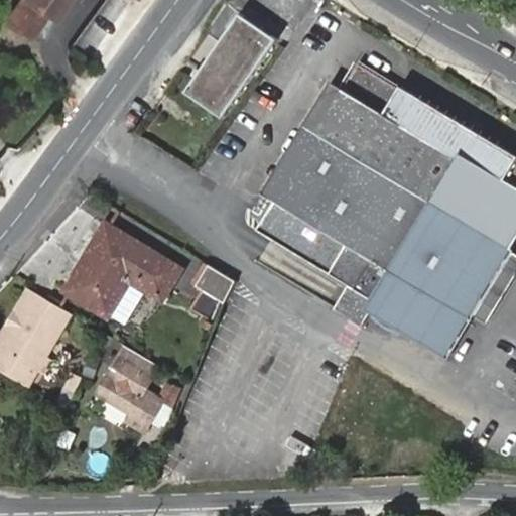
[(22,0),(8,22),(31,37),(47,14),(54,17),(66,0),(22,0)]
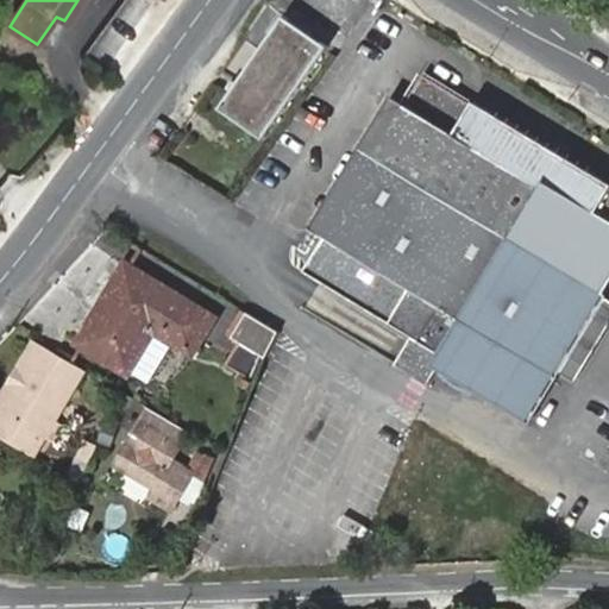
[(55,33),(64,20),(56,17),(48,29),(55,33)]
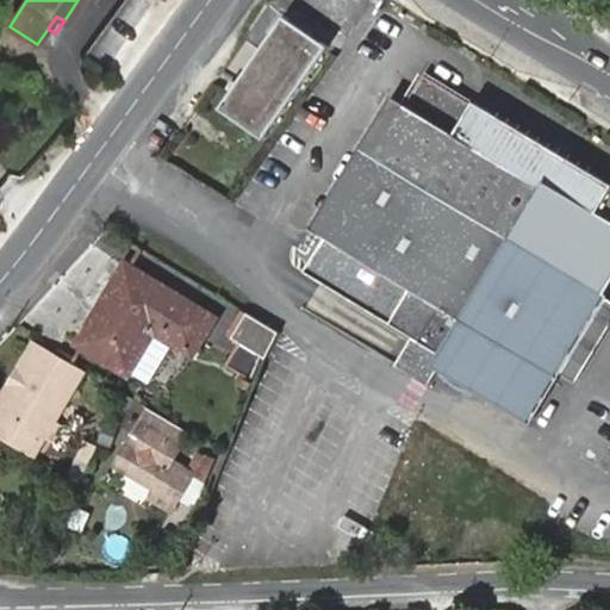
[(262,138),(328,45),(285,17),(230,97),(221,109),(262,138)]
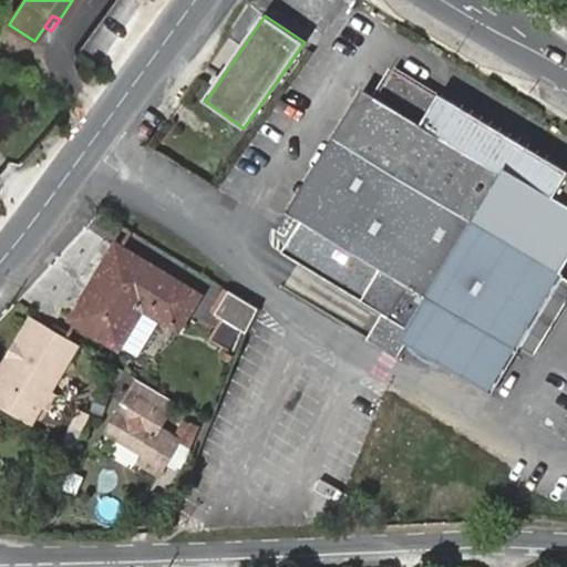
[(412,342),(490,391),(522,339),(547,299),(564,271),(566,266),(566,167),(399,68),(286,256),(389,319),(385,326),(403,337),(412,342)]
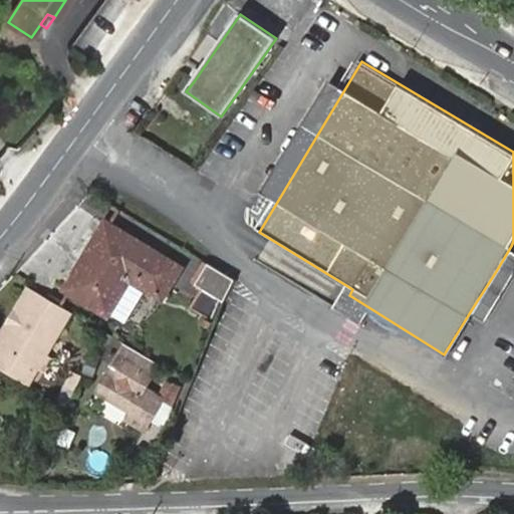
[(162,296),(179,268),(108,225),(69,287),(108,312),(132,277),(162,296)]
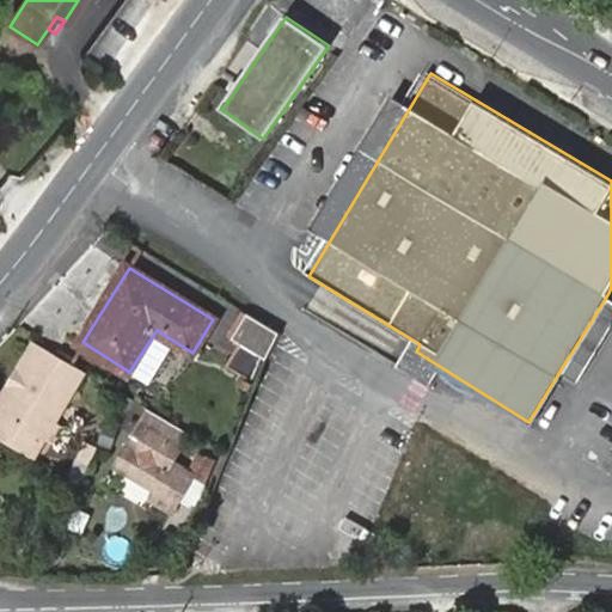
[(611,295),(609,293),(591,323),(563,366),(581,378),(611,328),(611,295)]
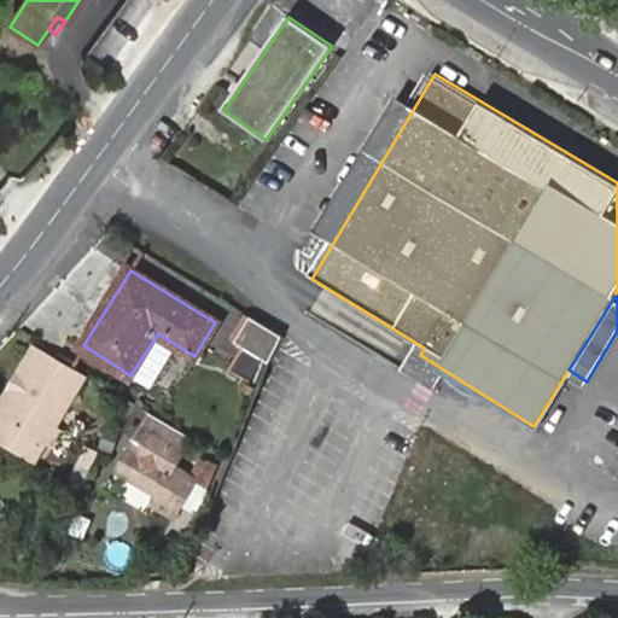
[(238,342),(270,362),(284,334),(252,316),(238,342)]
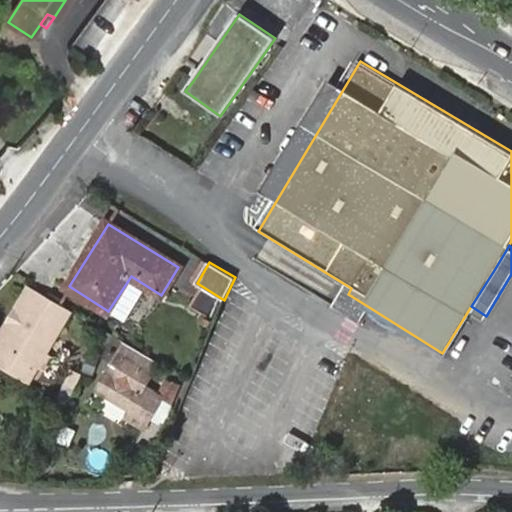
[(0,335),(0,342),(3,345),(36,289),(31,286),(0,335)]
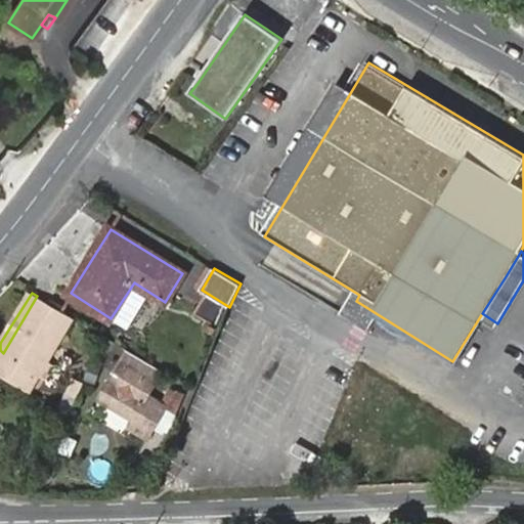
[(3,353),(0,356),(0,375),(31,394),(75,318),(37,296),(3,353)]
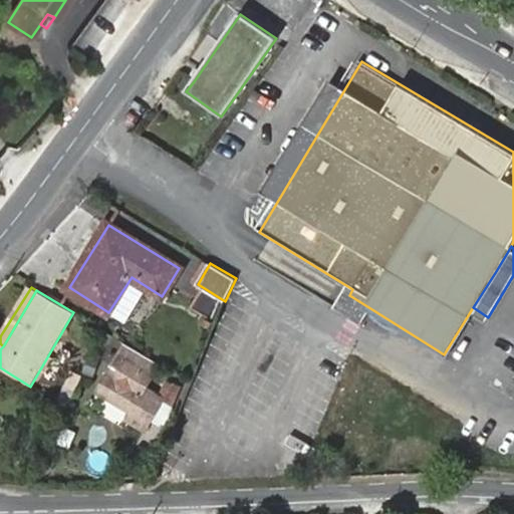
[(349,295),(338,312),(354,322),(365,305),(349,295)]
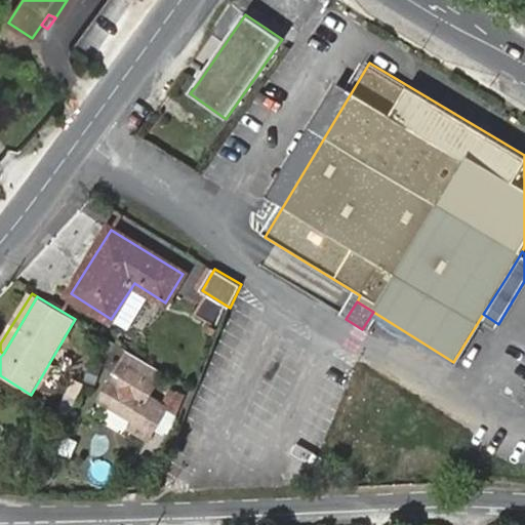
[(143,388),(149,376),(130,366),(123,376),(117,373),(102,399),(154,428),(161,414),(160,399),(151,393),(148,398),(139,393),(143,388)]
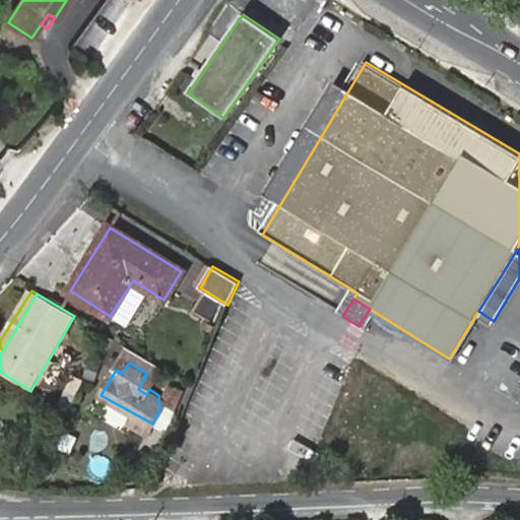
[(141,384),(138,389),(146,394),(149,389),(141,384)]
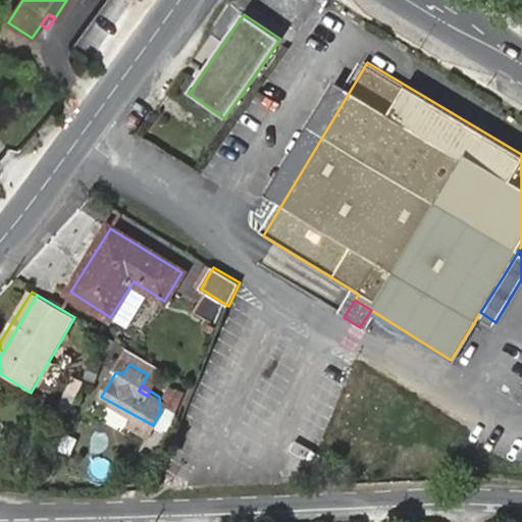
[(174,415),(185,392),(171,386),(160,409),(174,415)]
